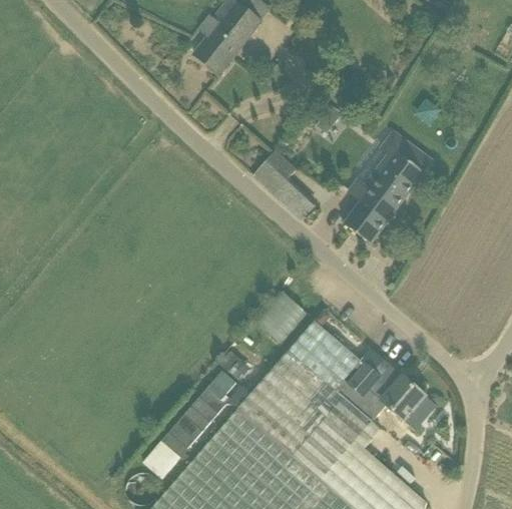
[(239,0),(237,3),(234,0),(226,0),(212,18),(209,15),(199,27),(208,35),(193,53),(218,72),(272,6),(264,0),(239,0)]
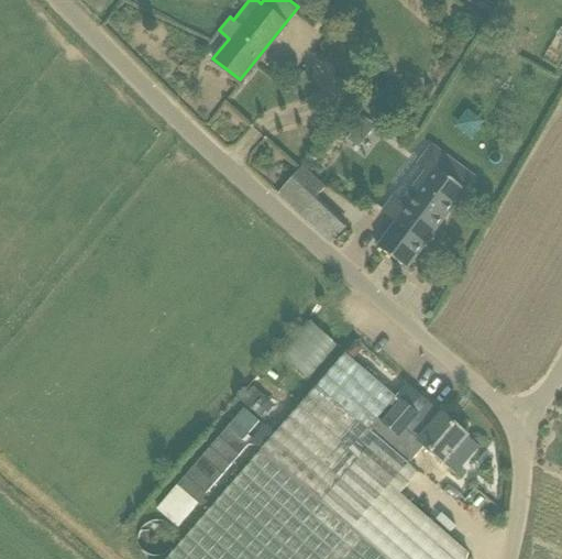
[(396,220),(378,244),(406,265),(473,175),(431,144),(418,162),(431,172),(407,206),(394,196),(383,210),(396,220)]
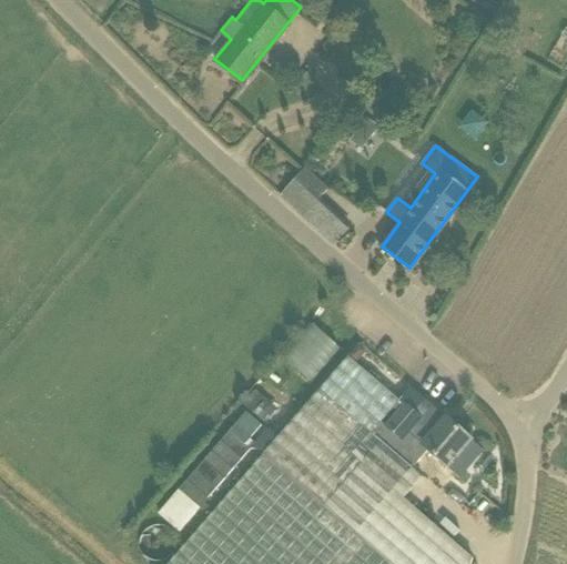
[(334,241),(348,225),(316,197),(326,185),(304,165),(280,192),(334,241)]
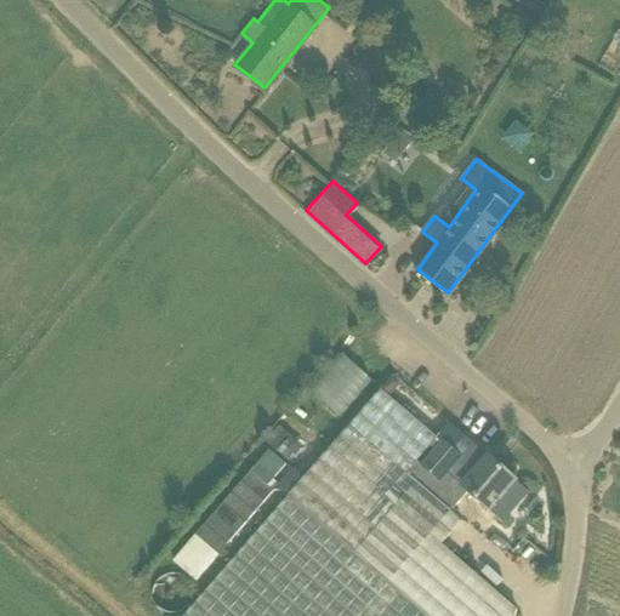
[(289,494),(177,615),(512,615),(516,606),(441,542),(461,519),(449,509),(467,489),(489,508),(516,478),(488,454),(473,469),(459,456),(460,455),(437,435),(380,387),(289,494)]
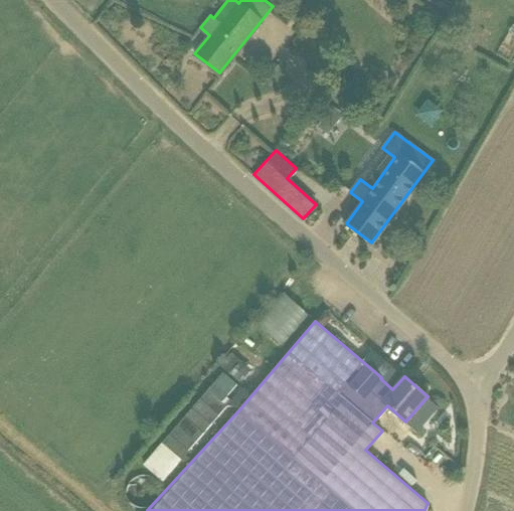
[(219,364),(228,372),(239,359),(230,351),(219,364)]
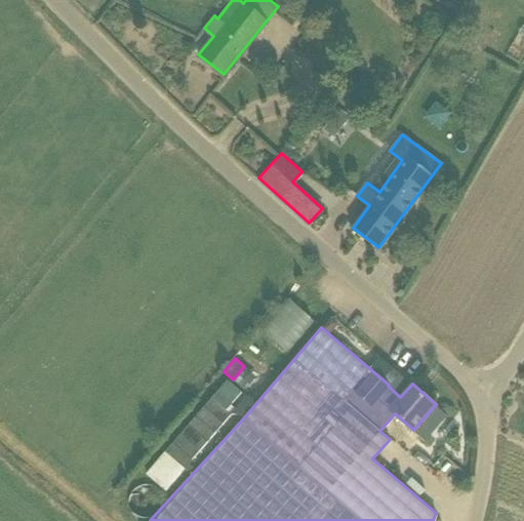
[(164,489),(230,413),(211,397),(146,473),(164,489)]
